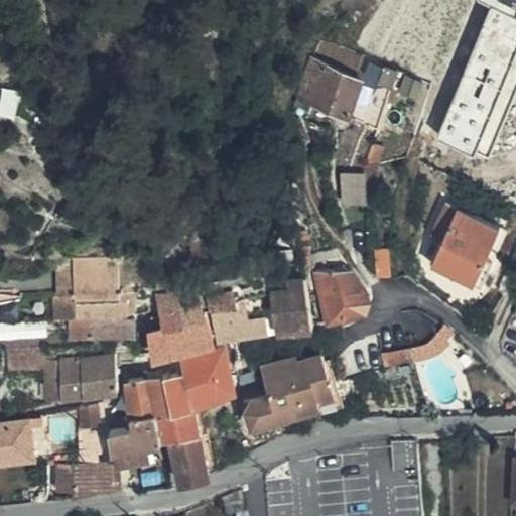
[(515,8),(501,2),(501,0),(475,0),(475,2),(490,8),(433,141),(471,157),(475,149),(486,154),(515,85),(515,8)]
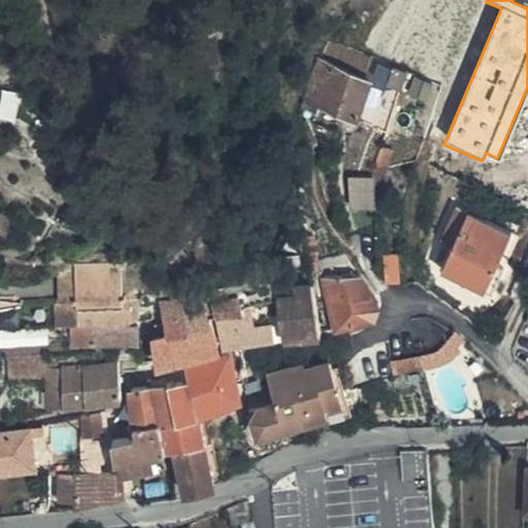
[(327,44),(301,117),(337,128),(341,117),(356,121),(369,81),(337,70),(343,51),(327,44)]
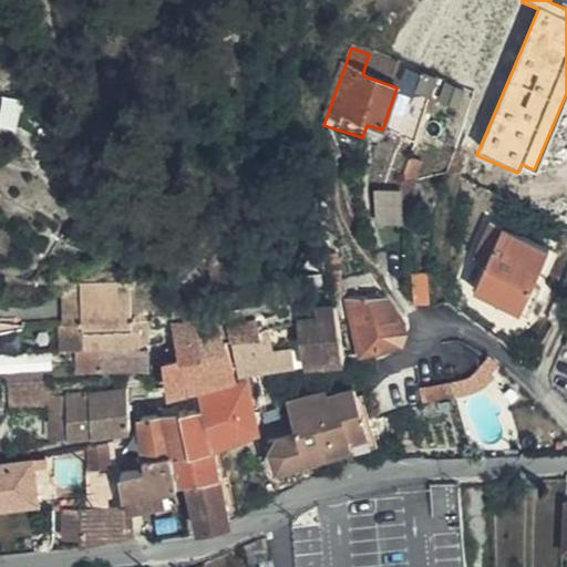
[(474,91),(441,80),(436,94),(452,100),(451,106),(467,112),(474,91)]
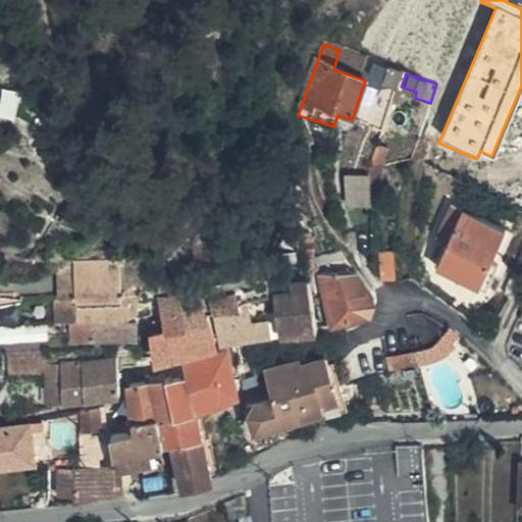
[(376,147),(367,184),(368,200),(384,199),(384,172),(389,150),(376,147)]
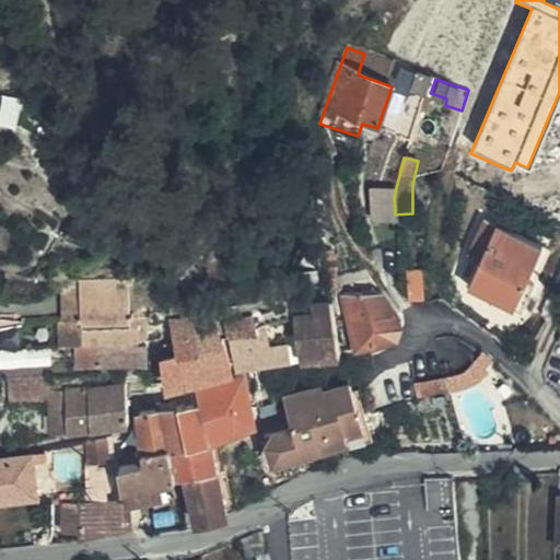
[(395,214),(394,197),(372,198),(374,223),(395,222),(395,214)]
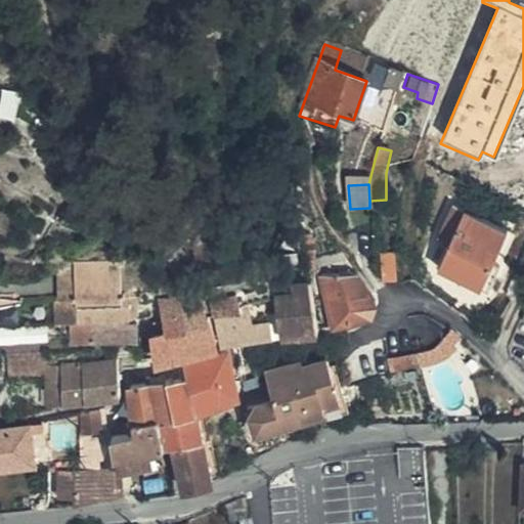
[(450,245),(439,269),(490,290),(501,265),(492,261),(507,228),(454,206),(438,241),(450,245)]
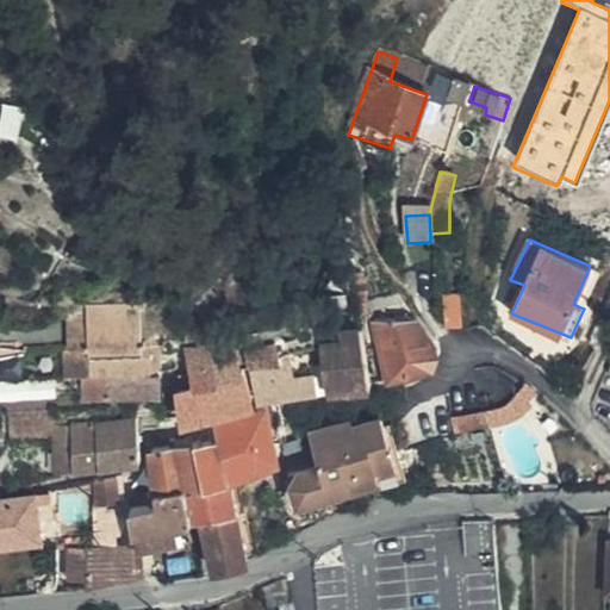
[(361,275),(352,278),(359,317),(369,316),(361,275)]
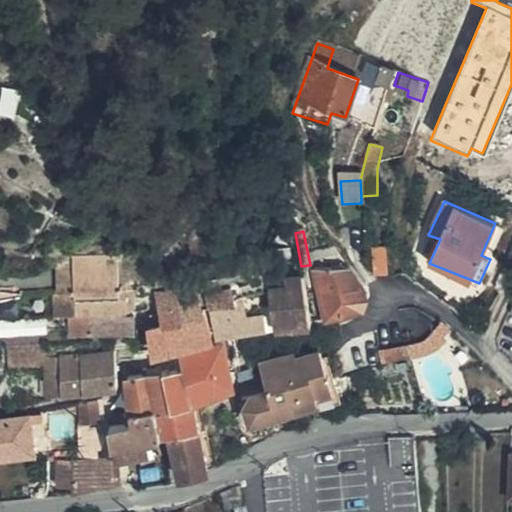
[(371,244),(375,275),(383,274),(389,273),(386,242),(371,244)]
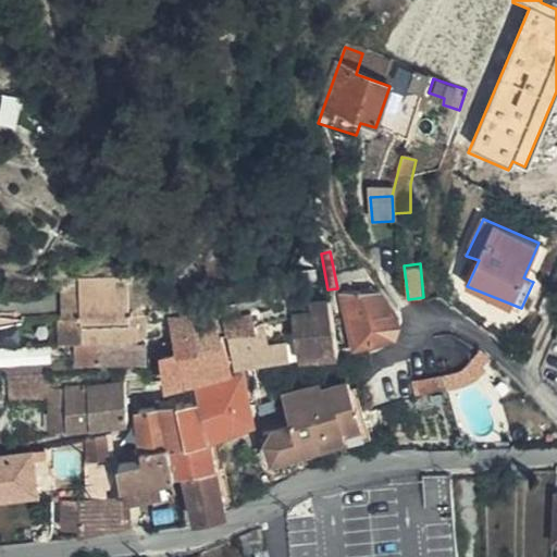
[(371,276),(362,268),(339,274),(342,284),(371,276)]
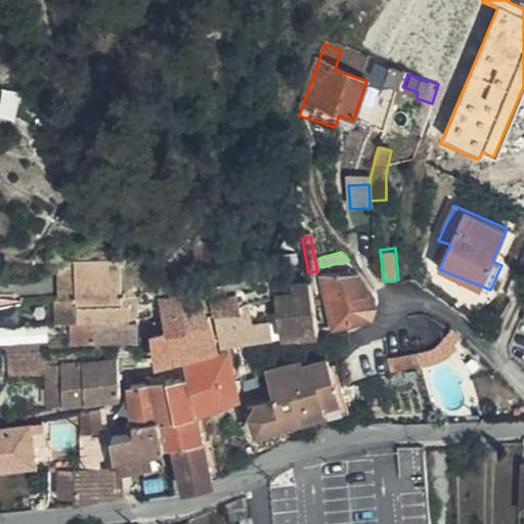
[(140,317),(139,292),(139,288),(123,289),(120,257),(75,261),(74,267),(77,320),(89,319),(130,318),(140,317)]
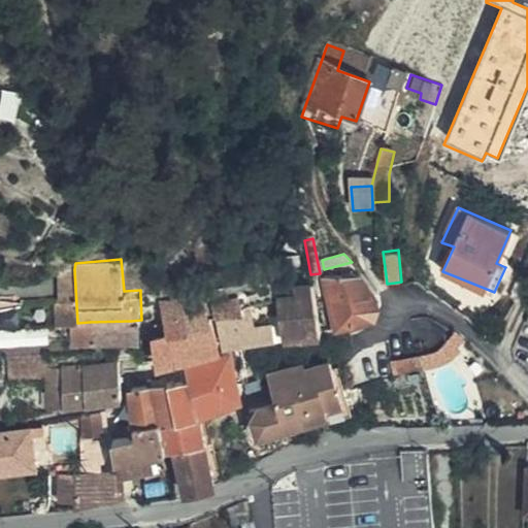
[(56,301),(56,324),(77,323),(74,269),(59,274),(59,301),(56,301)]
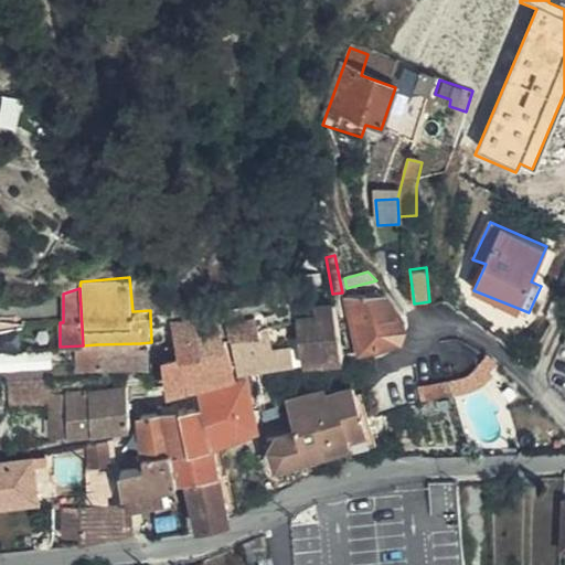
[(360,350),(398,340),(401,339),(403,336),(403,328),(403,322),(401,315),(397,308),(390,296),(387,294),(347,297),(360,350)]
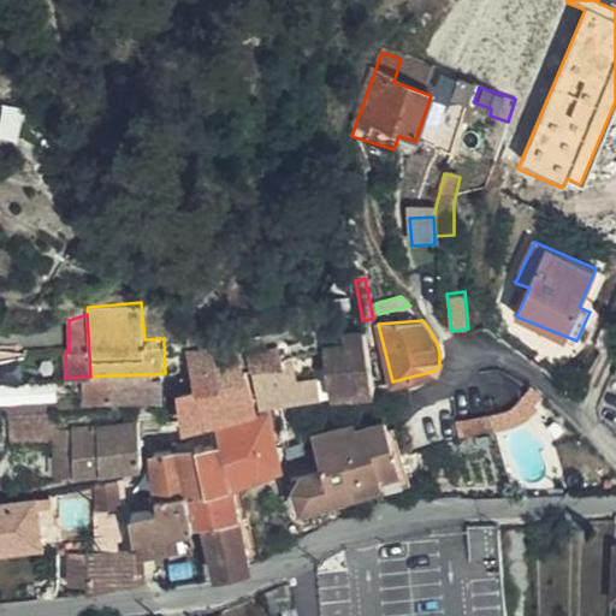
[(347,339),(324,343),(325,348),(331,392),(356,389),(374,385),(365,327),(362,327),(345,330),(347,339)]
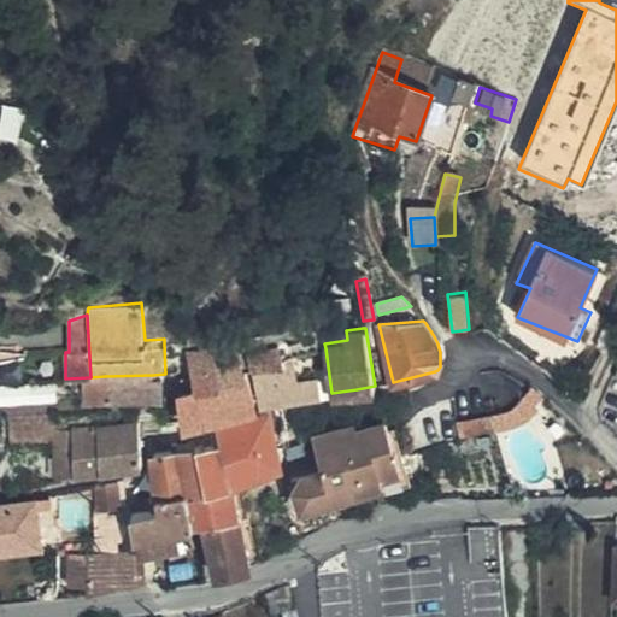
[(187,424),(192,424),(247,409),(239,374),(234,374),(227,345),(192,352),(199,386),(180,391),(182,400),(187,422),(187,424)]
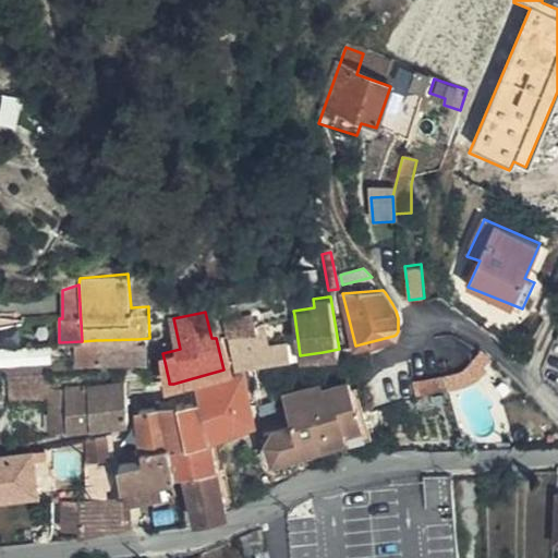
[(240,319),(219,323),(222,336),(242,332),(241,326),(240,319)]
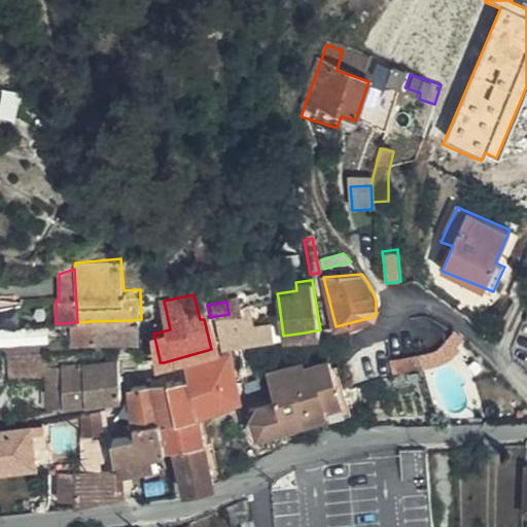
[(229,314),(210,317),(216,349),(216,348),(227,346),(245,342),(264,339),(273,337),(270,321),(260,322),(259,313),(254,314),(251,303),(227,308),(229,314)]
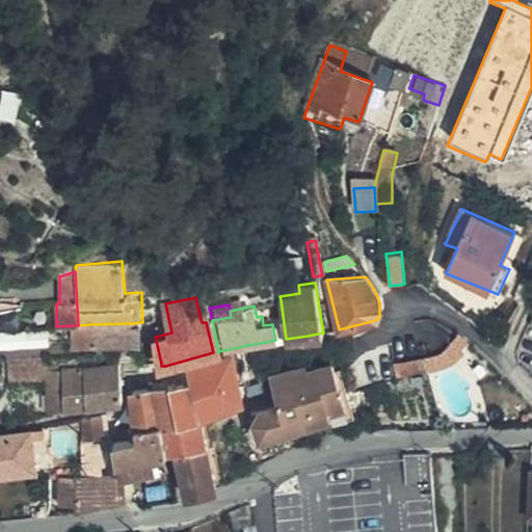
[(133,344),(132,323),(90,324),(91,346),(133,344)]
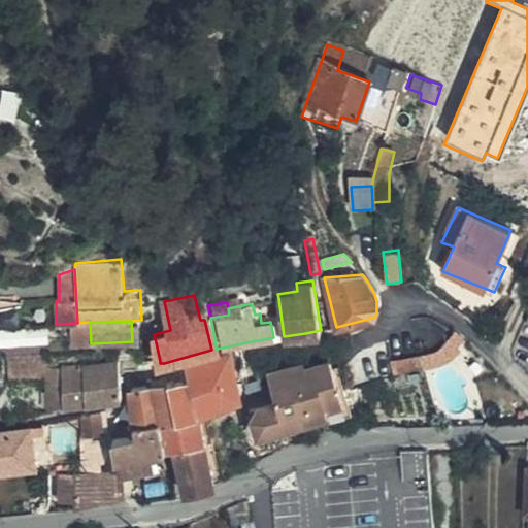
[(457,347),(463,338),(454,331),(439,349),(392,358),(389,347),(358,354),(341,375),(345,388),(363,383),(377,378),(384,372),(387,369),(392,369),(393,374),(423,368),(423,365),(435,363),(443,359),(453,354),(457,352),(459,350),(457,347)]
